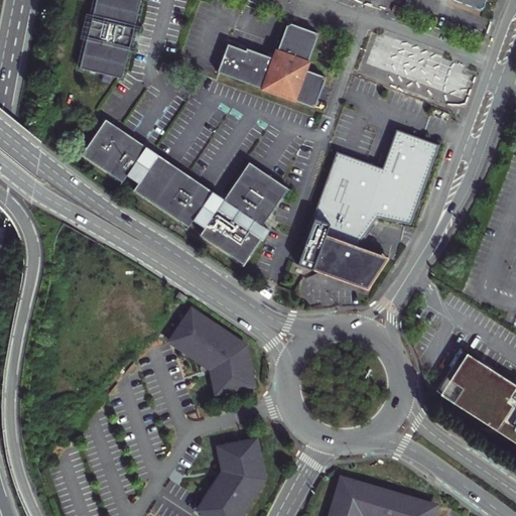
[(141,0),(98,0),(82,68),(123,78),(141,0)]
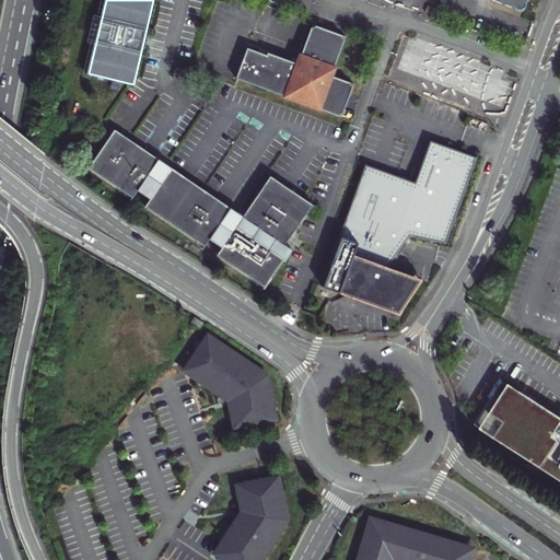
[(531,0),(489,0),(526,13),(531,0)]
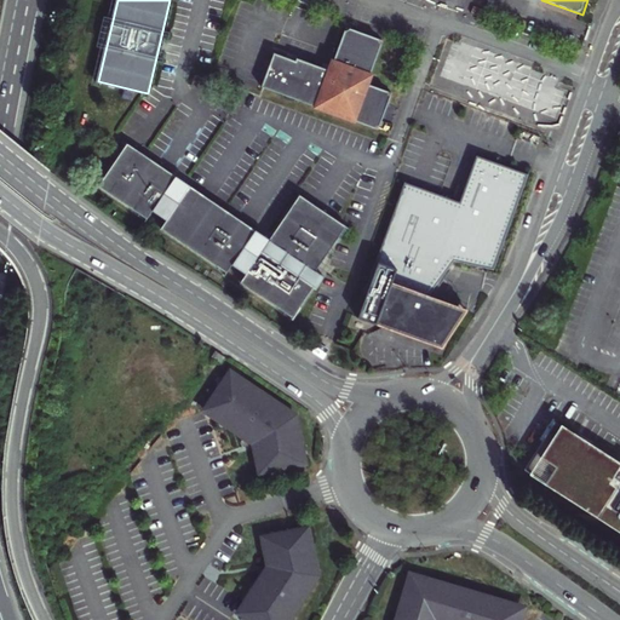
[(497,3),(491,1),(487,12),(493,15),(497,3)]
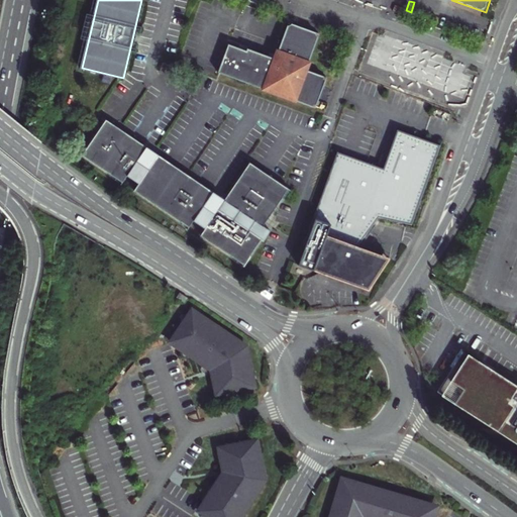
[(317,35),(287,24),(274,60),(245,49),(244,53),(226,45),(216,74),(313,109),(325,79),(304,72),(317,35)]
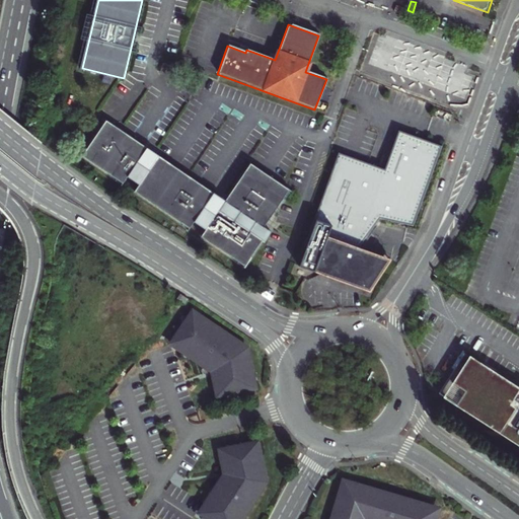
[(228,44),(227,46),(245,53),(246,50),(228,44)]
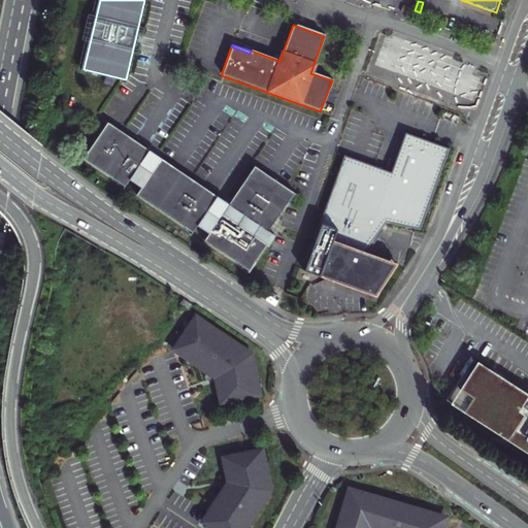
[(111,124),(84,159),(125,187),(130,179),(141,188),(161,158),(111,124)]
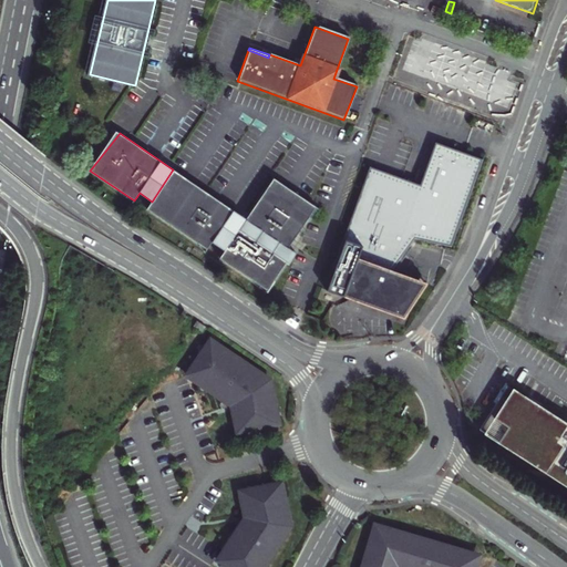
[(484,160),(437,142),(421,184),(409,179),(371,165),(333,267),(336,267),(327,289),(409,319),(428,282),(392,269),(415,238),(452,246),(484,160)]
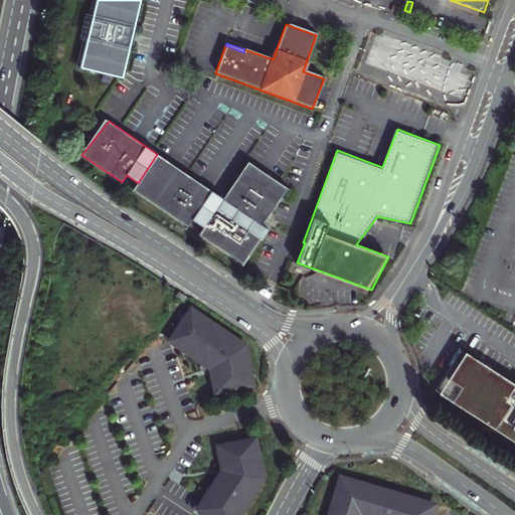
[(223,199),(157,154),(138,183),(133,190),(188,226),(192,220),(204,227),(199,234),(241,263),(259,237),(262,239),(269,230),(262,225),(287,188),(248,162),(223,199)]
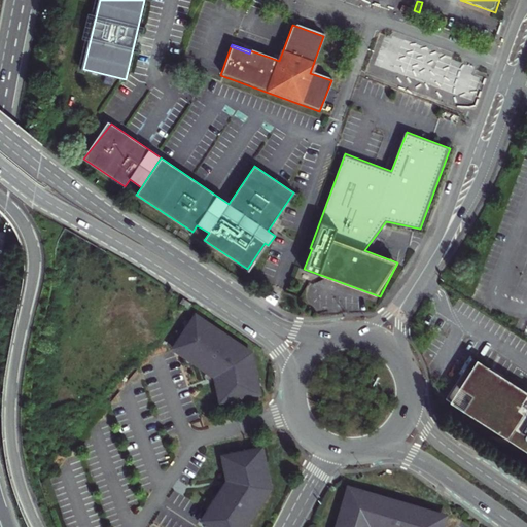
[(186,308),(189,304),(181,299),(178,303),(186,308)]
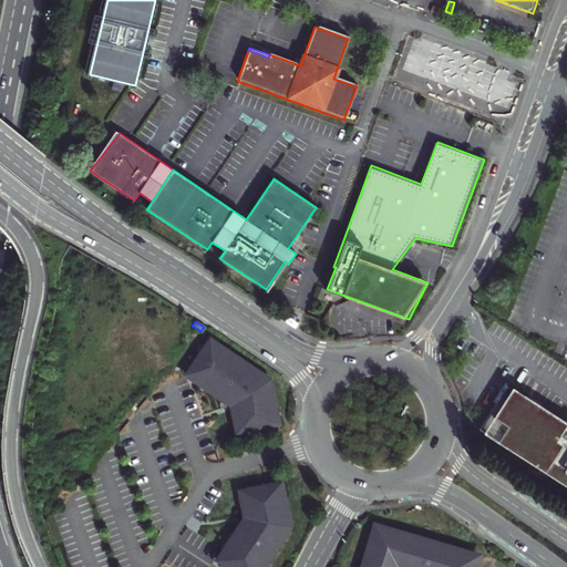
[(235,432),(261,426),(261,423),(264,423),(266,423),(267,422),(268,422),(268,421),(269,420),(270,420),(270,419),(271,419),(271,416),(272,414),(272,412),(272,411),(271,409),(274,408),(268,380),(217,344),(204,347),(185,374),(188,375),(230,404),(235,432)]
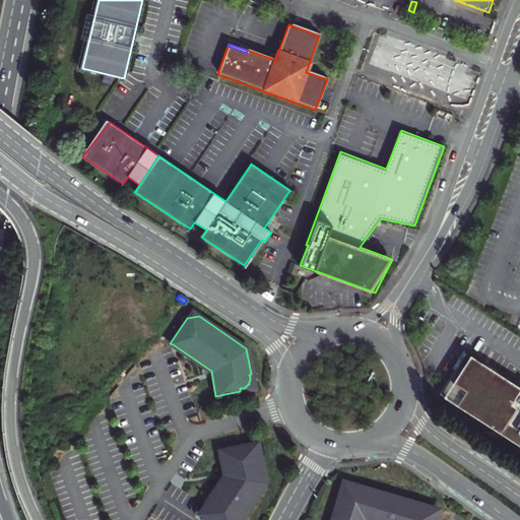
[(451,372),(438,394),(519,439),(519,386),(465,356),(459,370),(453,368),(451,372)]
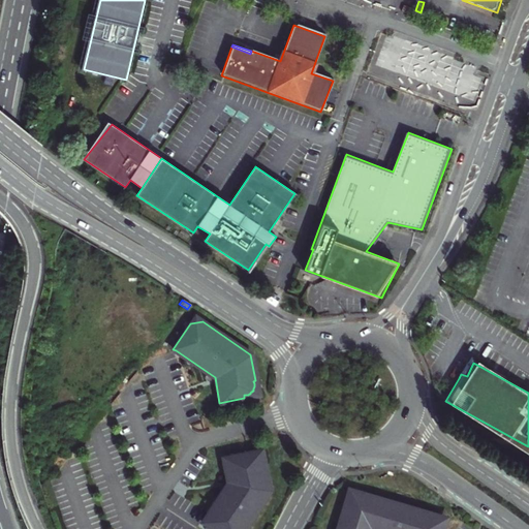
[(258,395),(255,380),(253,381),(254,383),(254,384),(254,386),(253,389),(253,391),(252,391),(252,392),(251,392),(250,393),(250,394),(249,394),(248,395),(246,395),(244,395),(244,398),(258,395)]
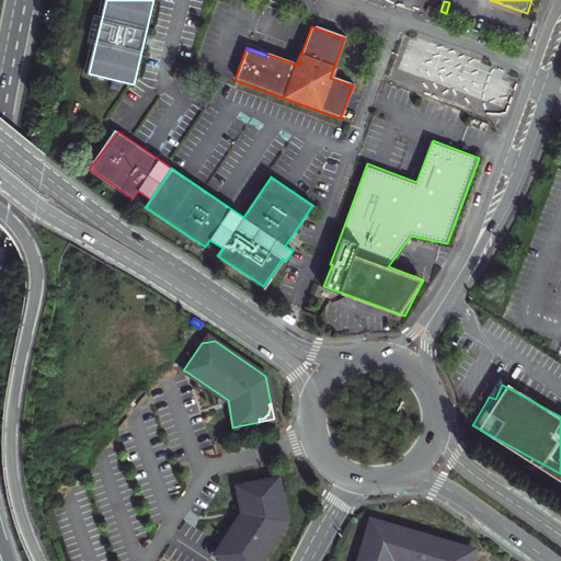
[(277,477),(262,480),(263,482),(265,482),(267,481),(270,482),(273,483),(276,485),(277,489),(278,492),(281,492),(277,477)]
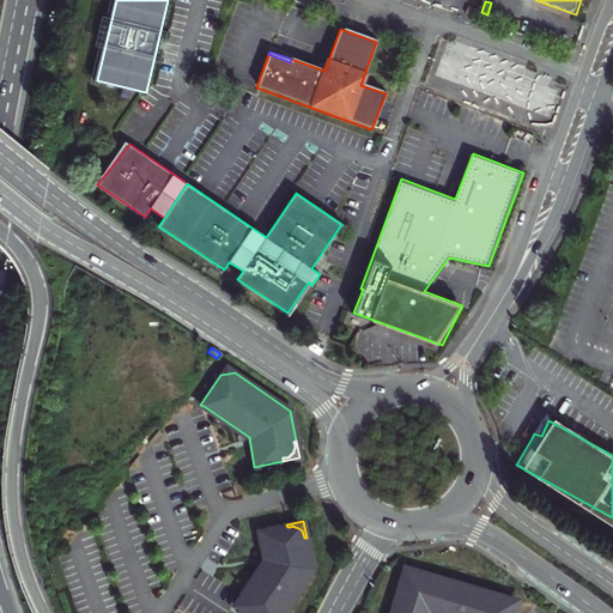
[(241,594),(234,605),(247,612),(283,612),(313,569),(307,538),(304,538),(303,534),(302,530),(298,528),(295,527),(292,526),(290,527),(287,527),(286,525),(258,530),(263,558),(263,559),(256,571),(241,594)]
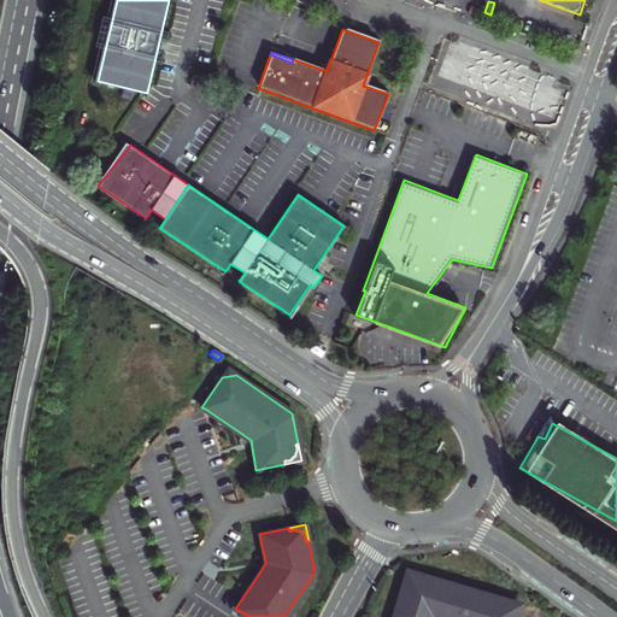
[(422,579),(424,580),(424,576),(407,571),(403,588),(405,589),(406,586),(409,583),(411,581),(416,579),(418,579),(422,579)]
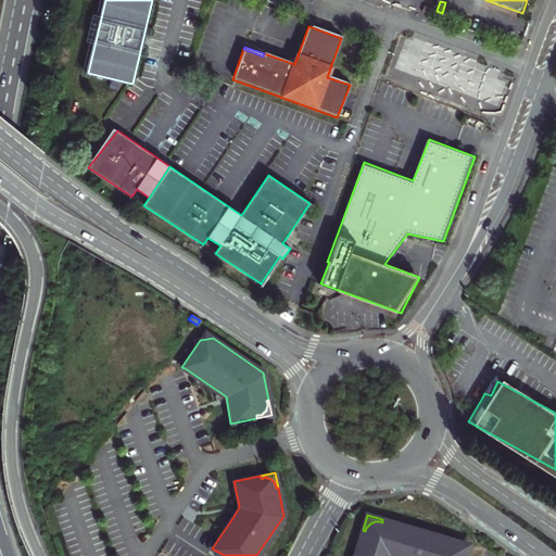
[(363,530),(354,555),(463,555),(464,554),(463,551),(462,550),(459,546),(457,545),(455,543),(453,543),(454,540),(382,519),(382,522),(380,521),(377,521),(375,521),(370,523),(368,526),(366,528),(365,531),(363,530)]
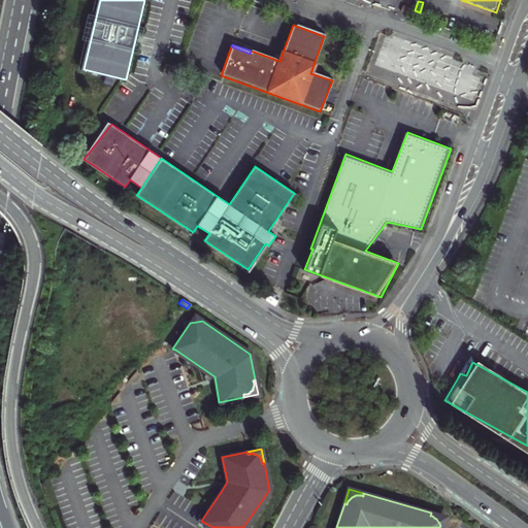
[(439,527),(442,527),(447,518),(431,513),(430,516),(432,516),(434,518),(436,519),(438,522),(439,523),(440,526),(439,527)]
